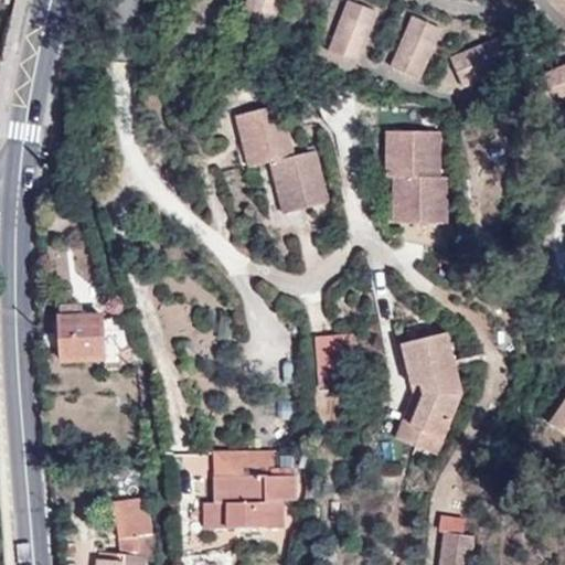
[(247,0),(243,12),(276,22),(286,0),(247,0)]
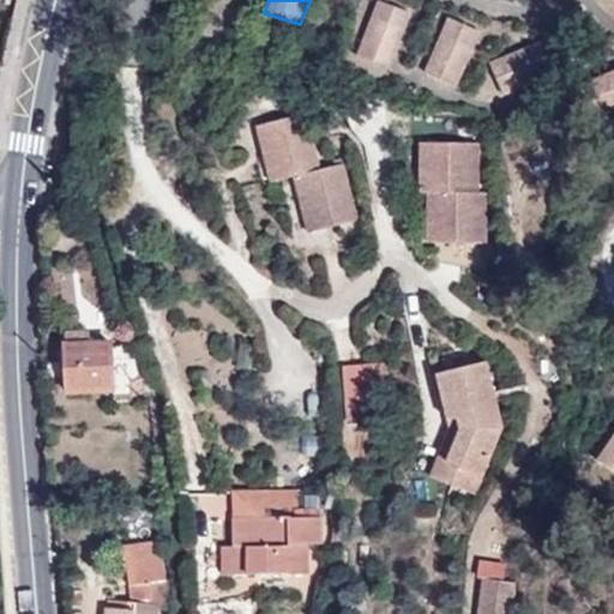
[(381,0),(378,0),(357,54),(387,67),(408,12),(399,8),(381,0)]
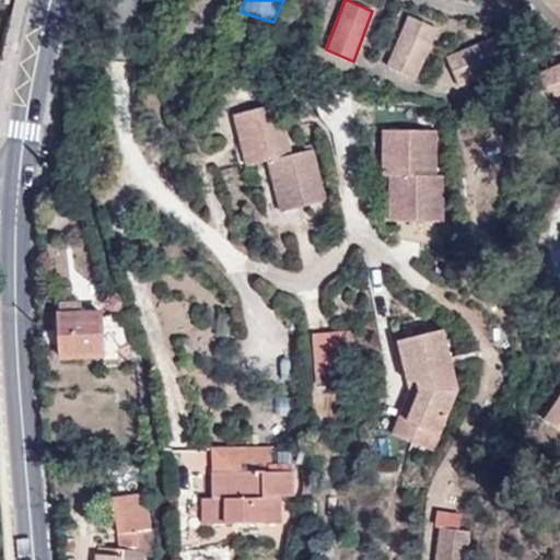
[(408,15),(388,66),(416,77),(436,27),(413,18),(408,15)]
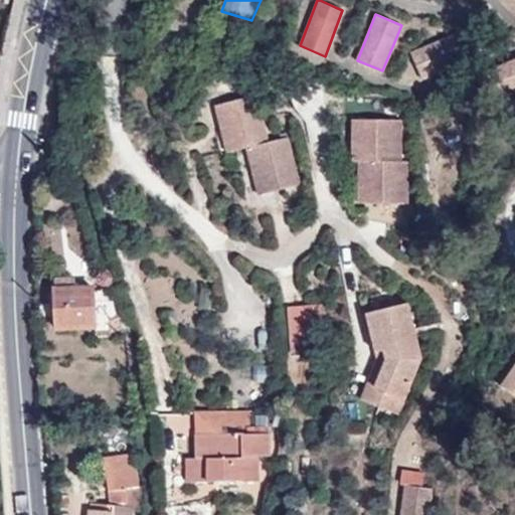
[(447,36),(408,52),(418,75),(457,60),(453,52),(447,36)]
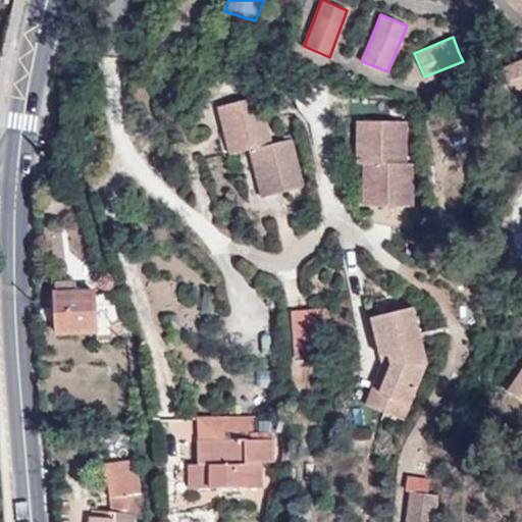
[(521,60),(492,72),(501,92),(504,98),(521,90),(521,60)]
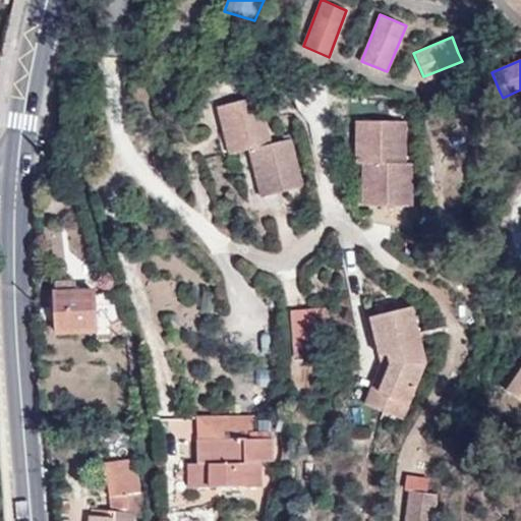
[(259,96),(218,106),(230,154),(249,150),(262,196),(303,186),(291,138),(272,143),(259,96)]
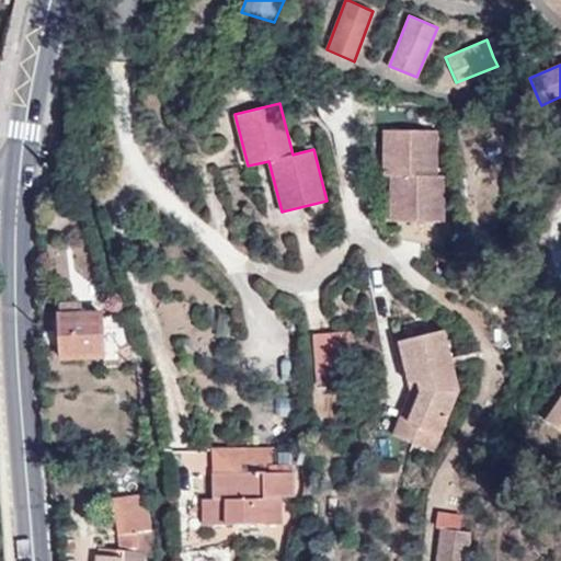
[(444,221),(444,178),(433,178),(433,132),(384,132),(384,178),(389,178),(389,221),(444,221)]
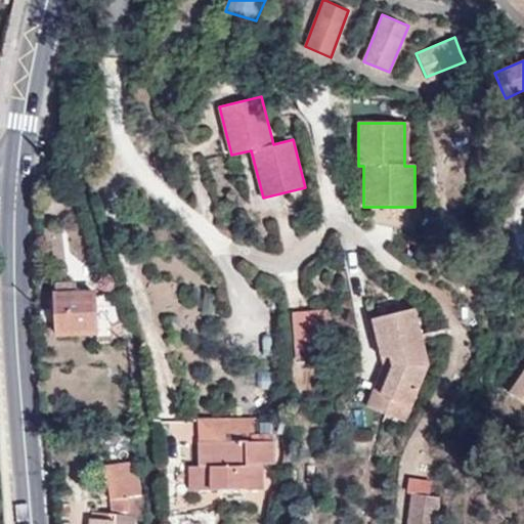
[(57,335),(96,333),(96,338),(113,337),(112,312),(107,305),(107,290),(77,292),(76,281),(55,282),(56,293),(55,293),(57,335)]
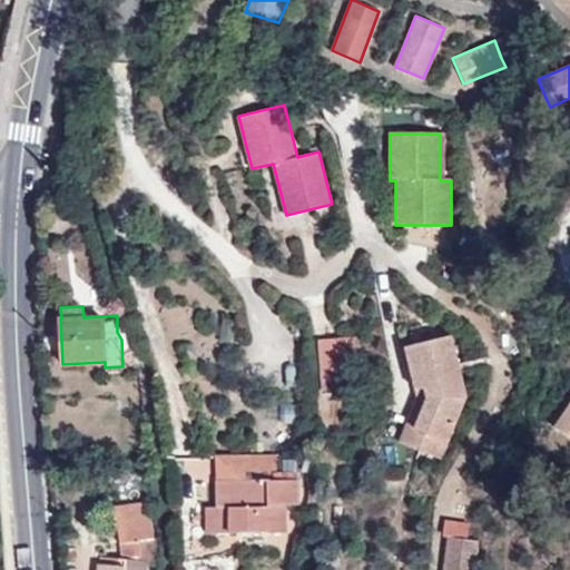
[(467,395),(451,335),(405,345),(418,397),(426,397),(413,428),(425,433),(418,449),(441,459),(467,395)]
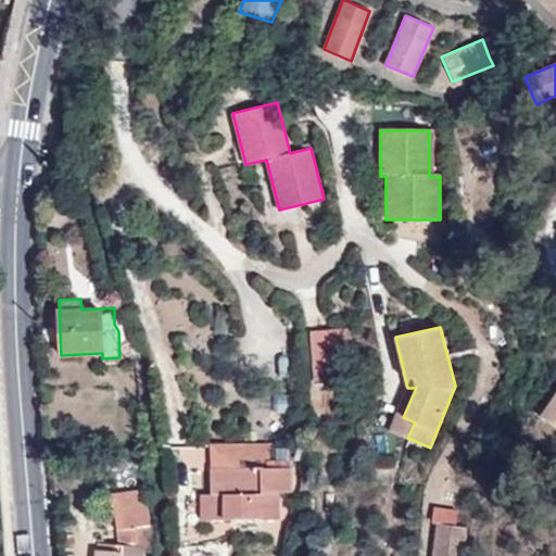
[(350,380),(346,328),(311,330),(315,382),(350,380)]
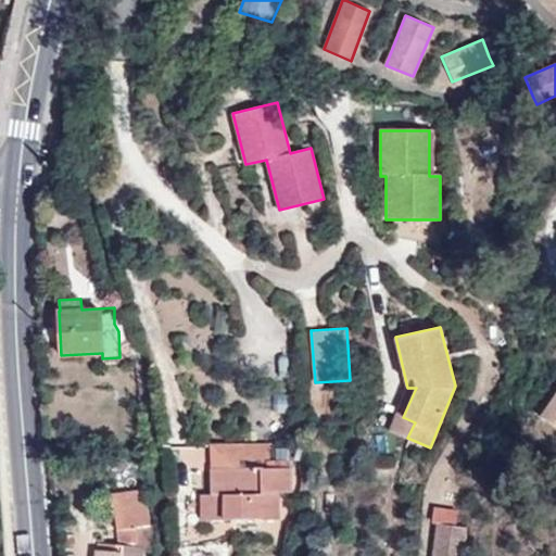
[(416,388),(407,388),(390,431),(407,438),(415,422),(403,417),(416,388)]
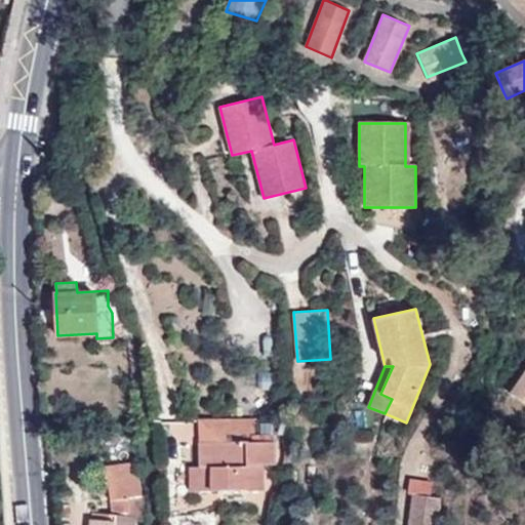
[(524,373),(511,394),(524,403),(524,373)]
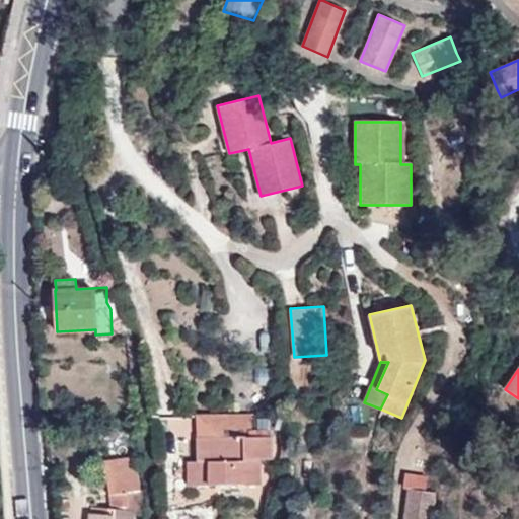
[(197,416),(197,437),(271,435),(271,429),(251,429),(251,416),(197,416)]
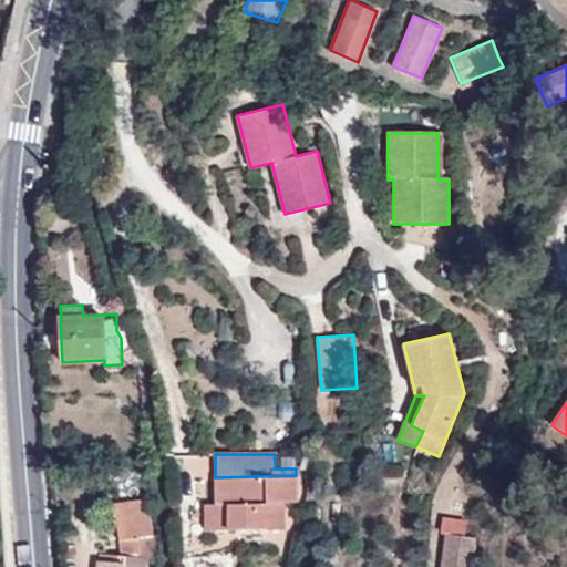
[(284,501),(297,501),(296,475),(215,477),(216,504),(200,504),(200,529),(268,528),(268,529),(285,529),(284,501)]
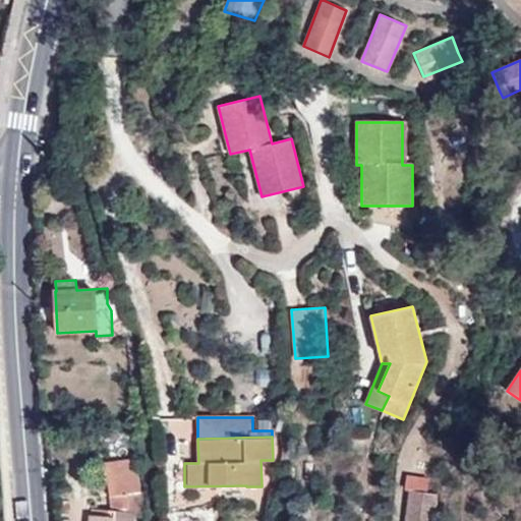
[(90,520),(132,520),(133,517),(140,517),(142,491),(140,491),(135,458),(105,462),(112,517),(91,515),(90,520)]
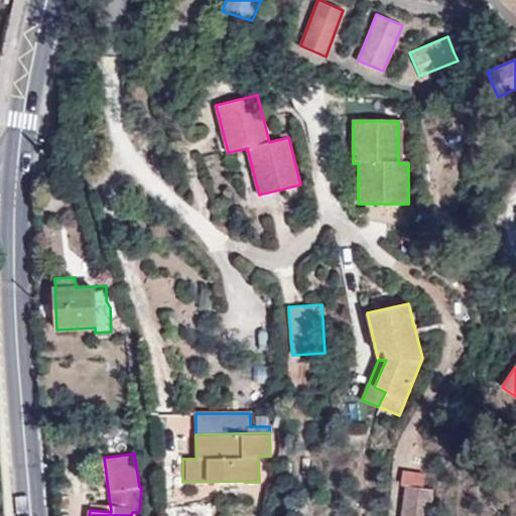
[(169,483),(182,482),(182,459),(168,460),(169,483)]
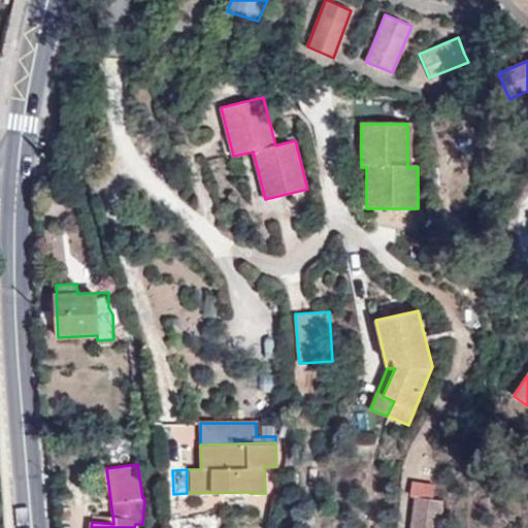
[(410,527),(438,527),(441,500),(416,497),(410,527)]
